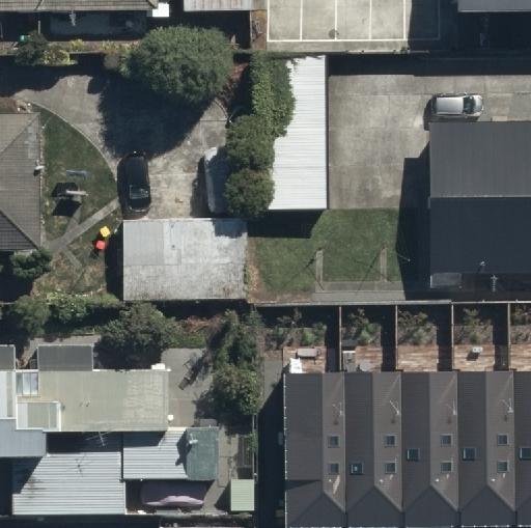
[(0,0),(0,16),(157,15),(156,0),(0,0)]
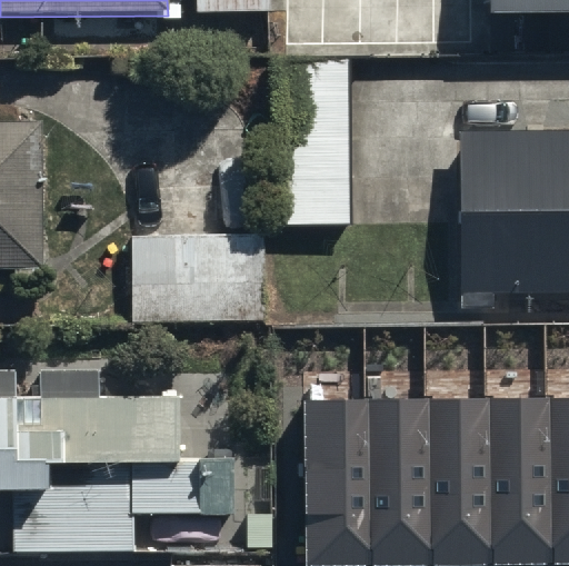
[(263,0),(193,0),(193,10),(265,8),(263,0)]
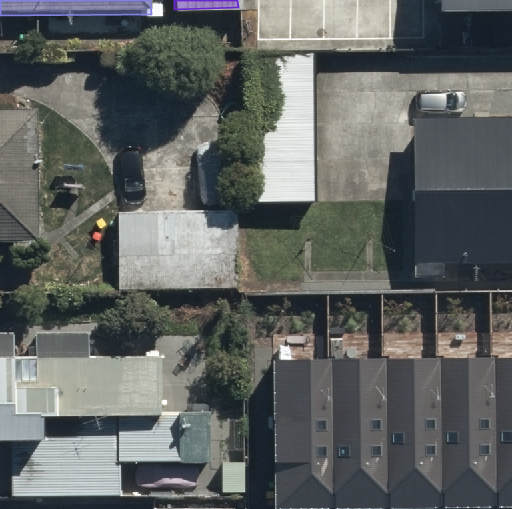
[(313,60),(247,60),(247,202),(313,202),(313,60)]
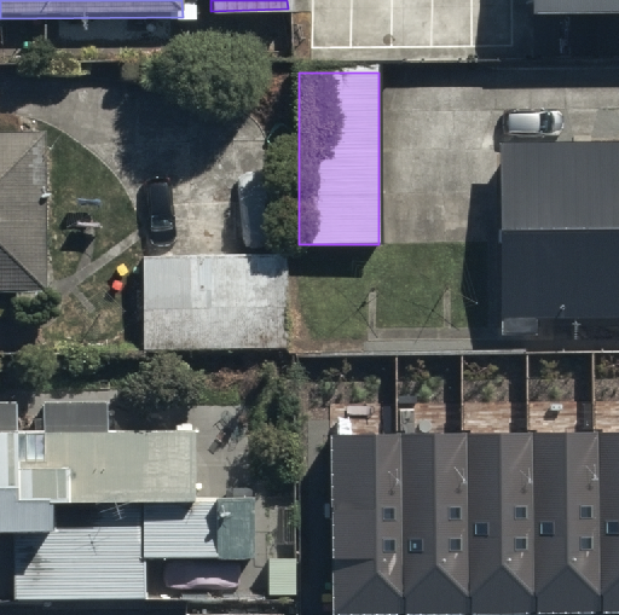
[(48,133),(0,132),(0,294),(47,295),(48,133)]
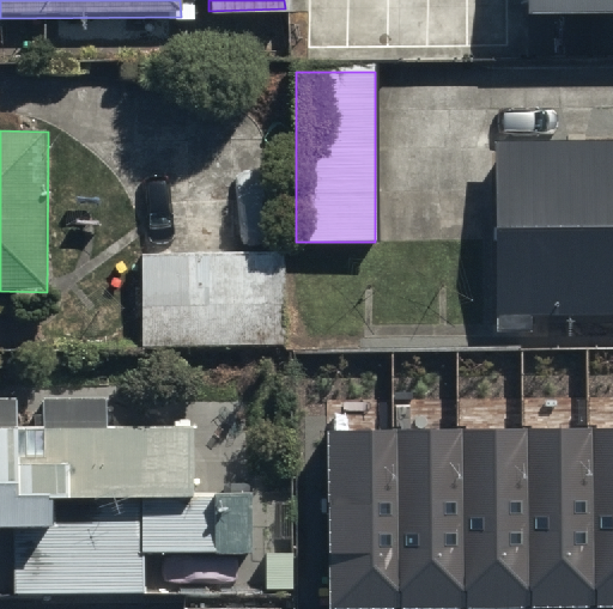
[(612,136),(491,138),(492,332),(530,330),(530,315),(612,314),(612,136)]
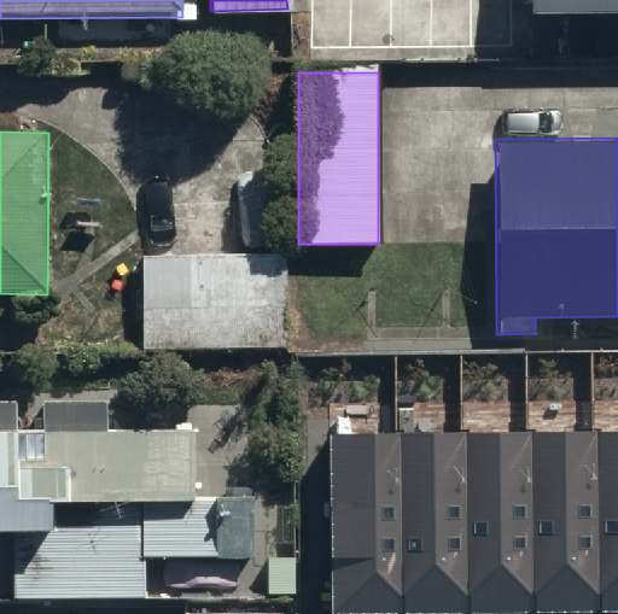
[(281,256),(140,256),(139,346),(280,348),(281,256)]
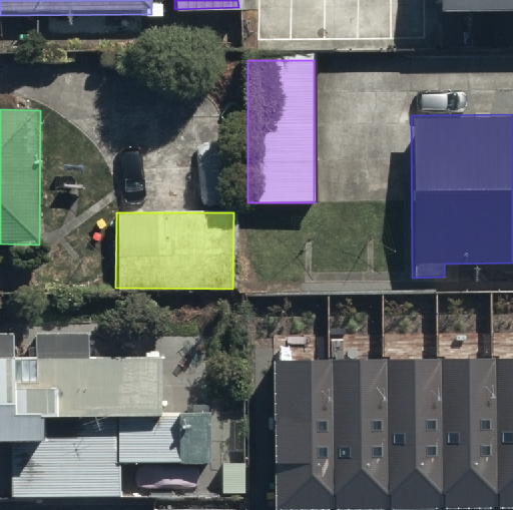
[(49,431),(41,431),(41,413),(157,412),(157,358),(0,354),(0,438),(11,438),(12,466),(12,497),(122,497),(122,462),(212,462),(212,410),(161,410),(161,425),(119,425),(119,431),(49,431)]
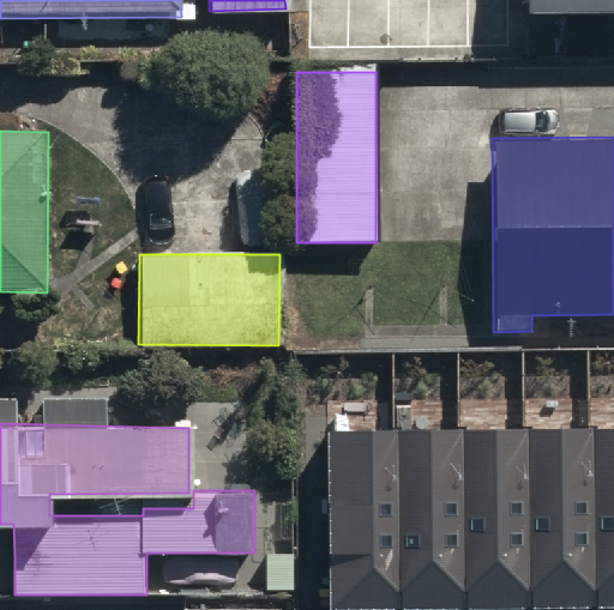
[(613,433),(331,436),(332,609),(613,609),(613,433)]
